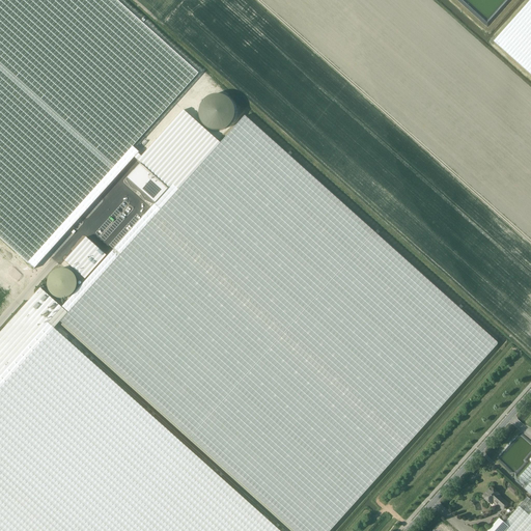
[(133,145),(199,74),(116,0),(0,0),(0,239),(33,270),(139,152),(133,145)]
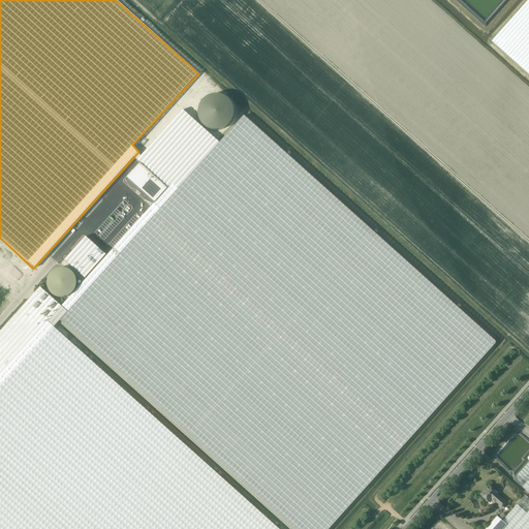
[(528,0),(492,41),(527,73),(528,73),(528,0)]
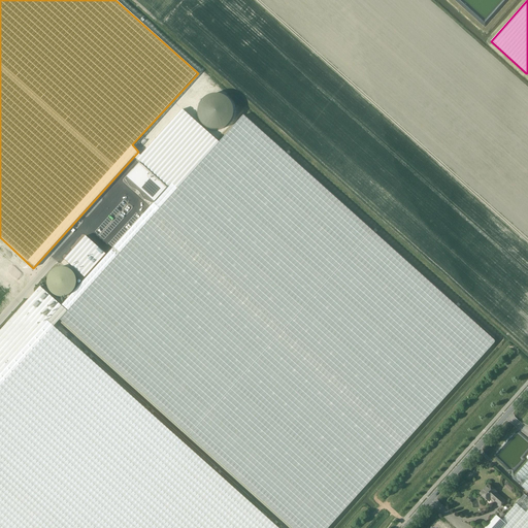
[(212,127),(216,127),(220,127),(223,125),(226,123),(229,120),(230,116),(230,112),(230,108),(228,105),(226,102),(223,100),(219,98),(215,98),(211,98),(207,100),(204,102),(202,105),(201,109),(201,113),(201,117),(203,121),(205,124),(208,126),(212,127)]
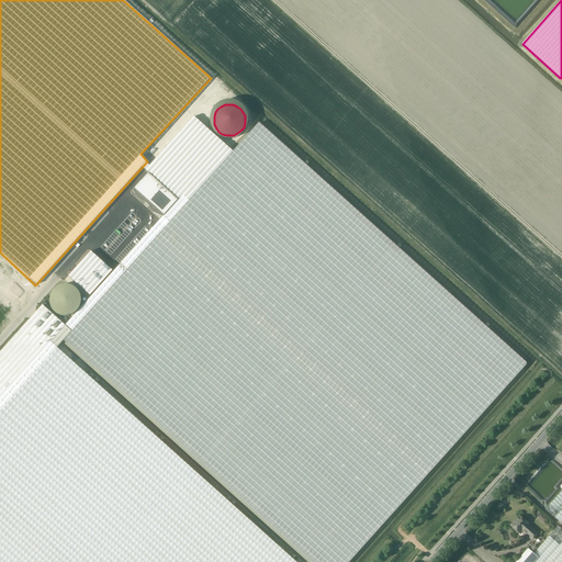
[(348,561),(528,362),(259,122),(167,225),(71,332),(63,341),(307,561),(348,561)]
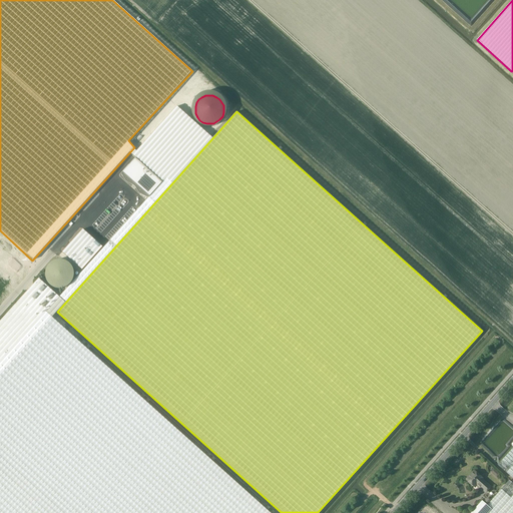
[(116,180),(104,194),(128,216),(140,202),(116,180)]
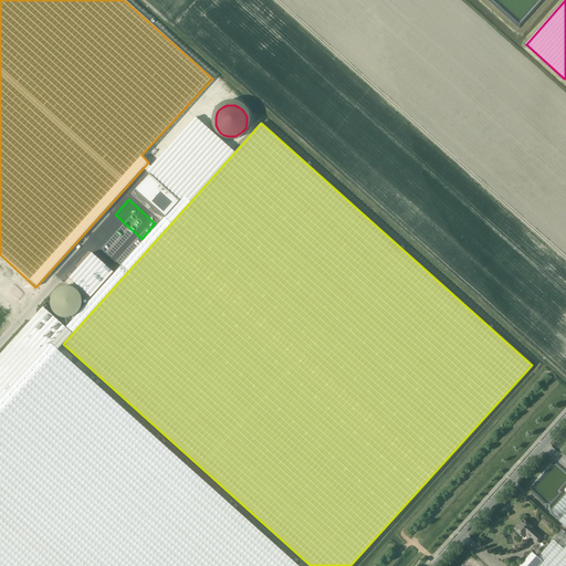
[(72,334),(168,227),(160,220),(65,328),(72,334)]
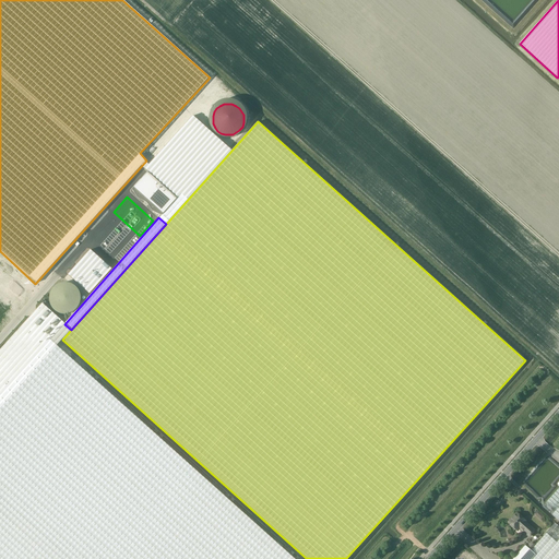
[(108,268),(86,249),(64,274),(86,293),(108,268)]
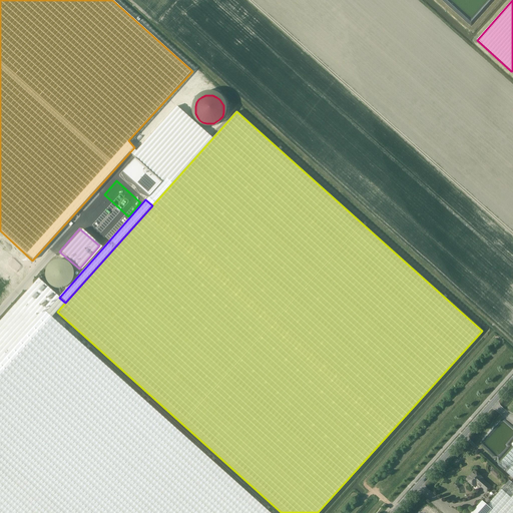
[(56,290),(59,290),(63,289),(67,288),(69,286),(72,283),(73,279),(73,275),(73,272),(71,268),(69,265),(66,263),(62,262),(59,261),(55,262),(51,264),(49,266),(46,269),(45,272),(45,276),(45,280),(47,283),(49,286),(52,288),(56,290)]
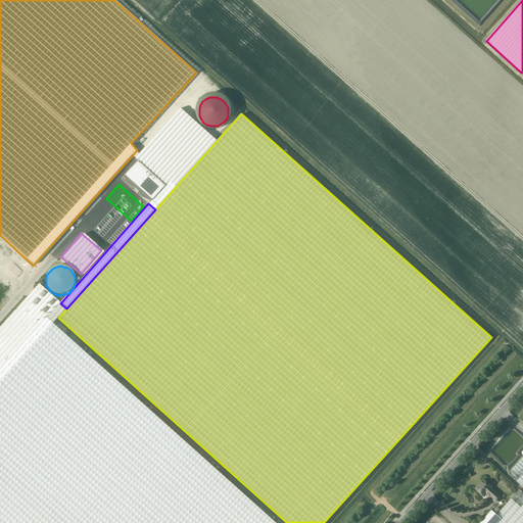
[(54,322),(58,318),(66,308),(60,303),(39,284),(34,290),(29,295),(0,327),(0,382),(52,324),(54,322)]
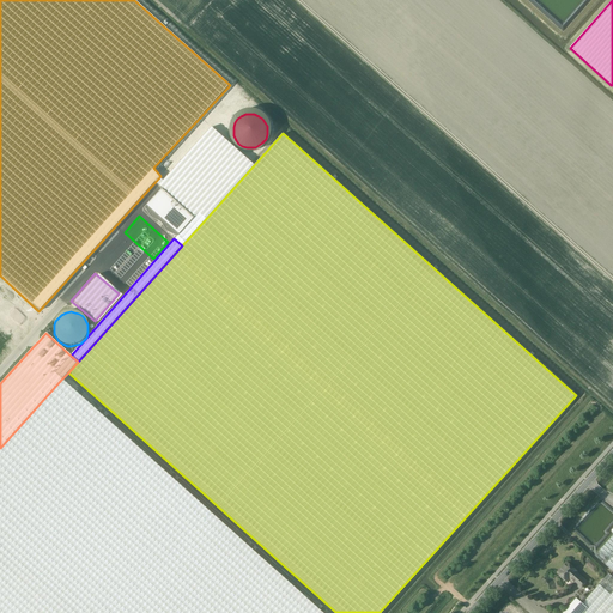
[(0,448),(0,612),(321,612),(61,380),(0,448)]
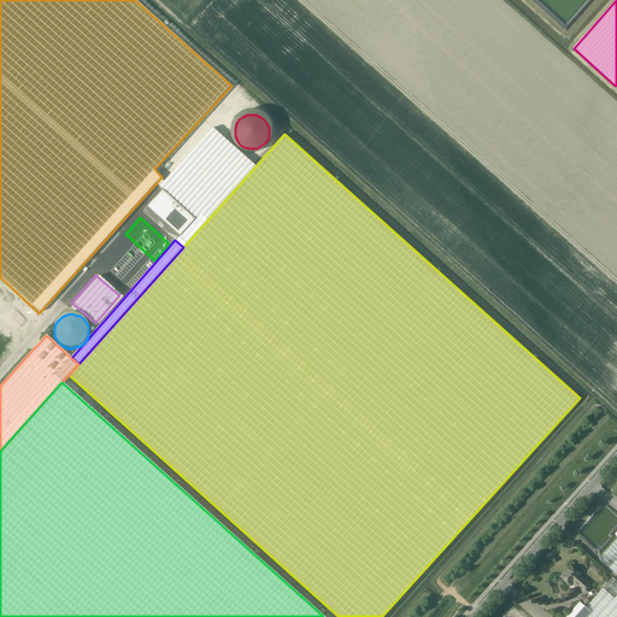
[(616,538),(599,559),(616,575),(616,538)]
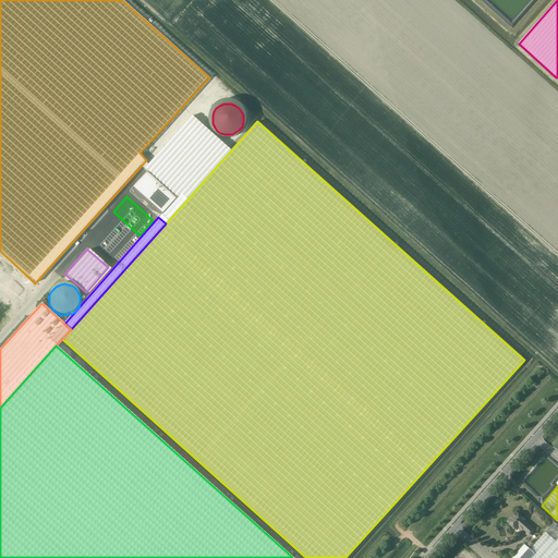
[(541,519),(544,516),(537,508),(534,512),(541,519)]
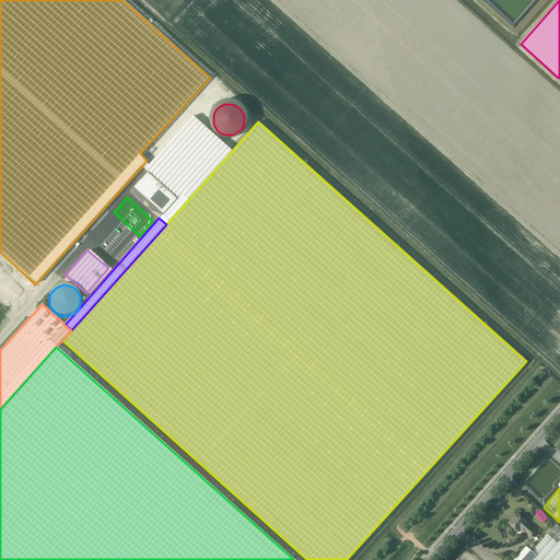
[(520,532),(522,529),(531,537),(536,532),(527,524),(528,523),(517,514),(514,518),(515,520),(511,524),(520,532)]
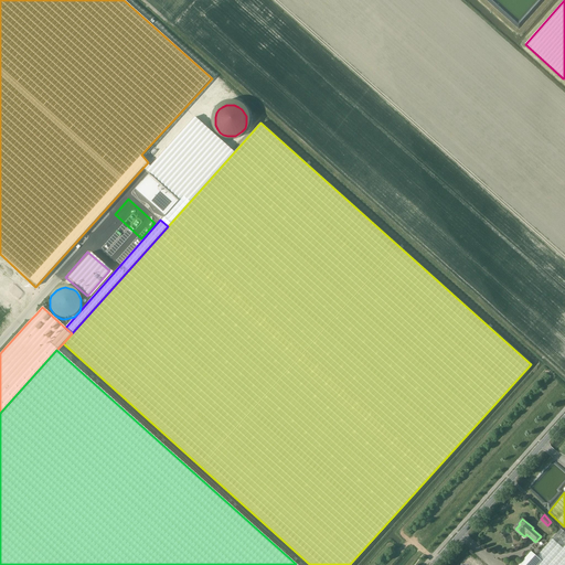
[(564,564),(564,532),(561,529),(536,556),(528,564),(564,564)]
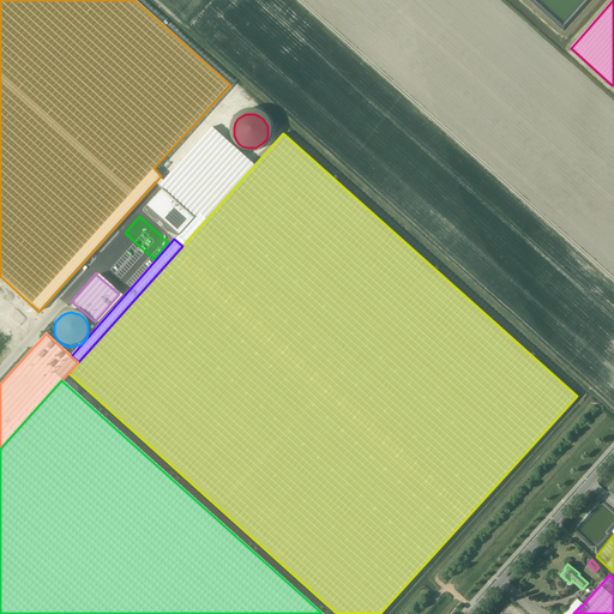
[(573,613),(583,605),(577,599),(563,613),(573,613)]
